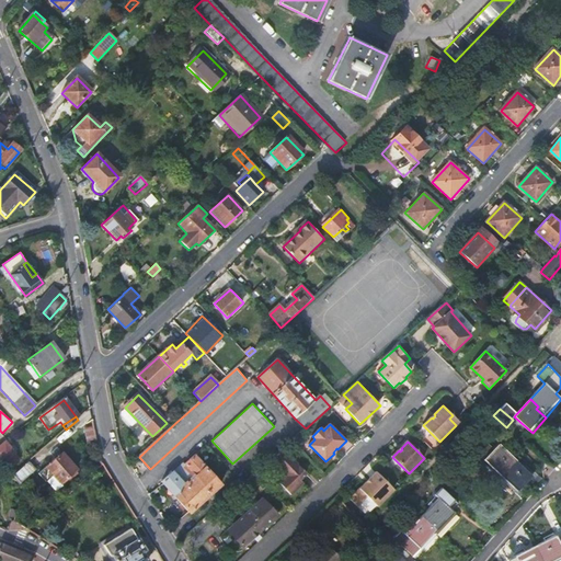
[(0,446),(0,462),(6,471),(16,462),(3,445),(0,446)]
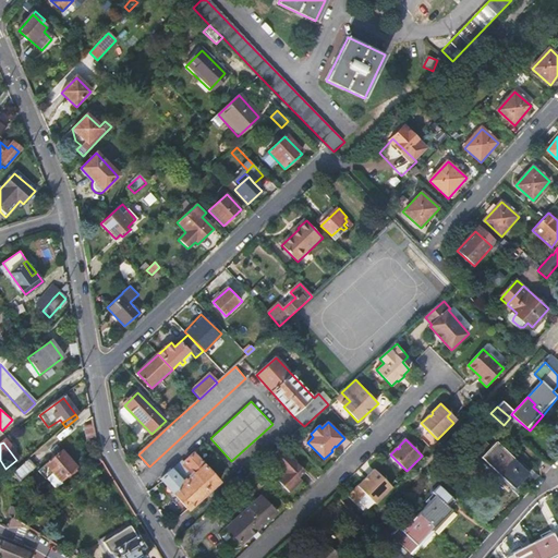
[(476,455),(482,460),(483,458),(498,471),(505,464),(507,466),(514,458),(498,443),(490,450),(485,445),(476,455)]
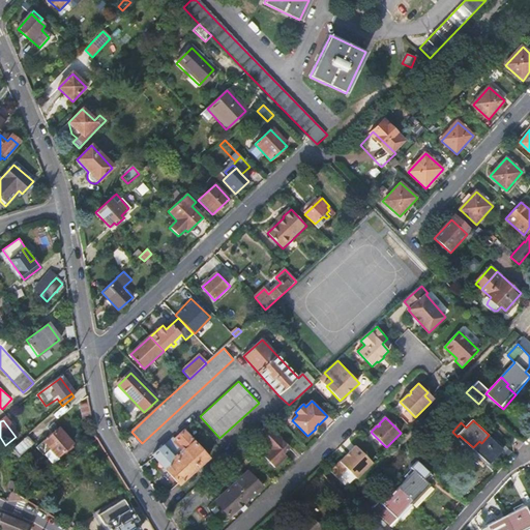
[(52,436),(37,449),(45,458),(45,457),(54,467),(60,461),(58,459),(72,443),(54,422),(46,430),(52,436)]
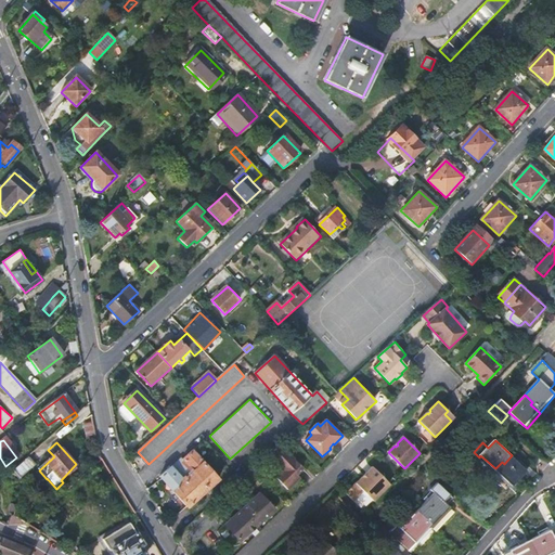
[(297,462),(280,444),(275,448),(269,454),(282,467),(282,472),(275,477),(287,490),(300,478),(297,474),(302,468),(297,462)]
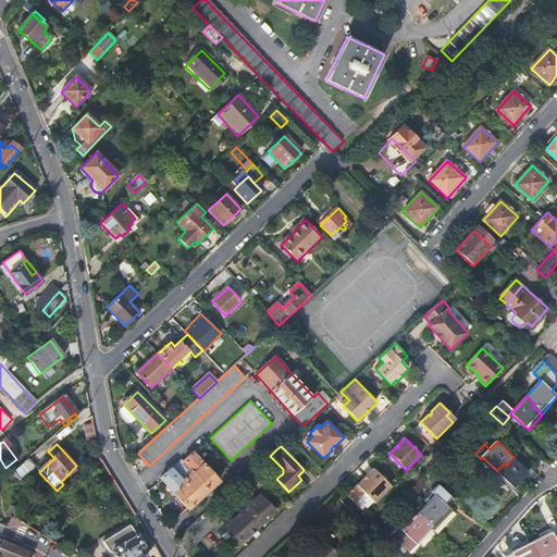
[(161,479),(189,509),(220,480),(194,453),(183,461),(192,470),(187,474),(189,475),(186,479),(184,477),(182,479),(172,468),(161,479)]
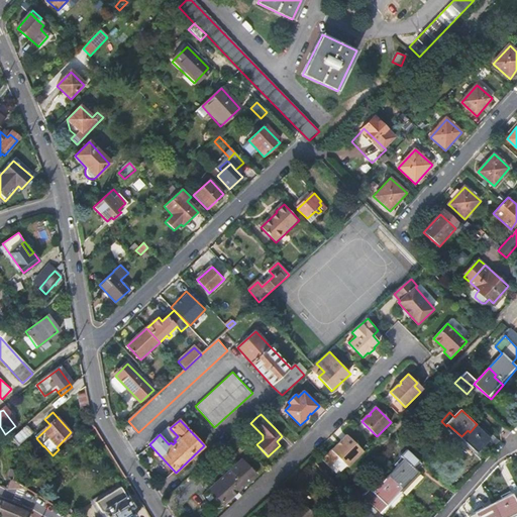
[(461,436),(479,452),(477,454),(483,459),(488,455),(494,448),(488,443),(493,439),(477,424),(470,432),(468,430),(461,436)]
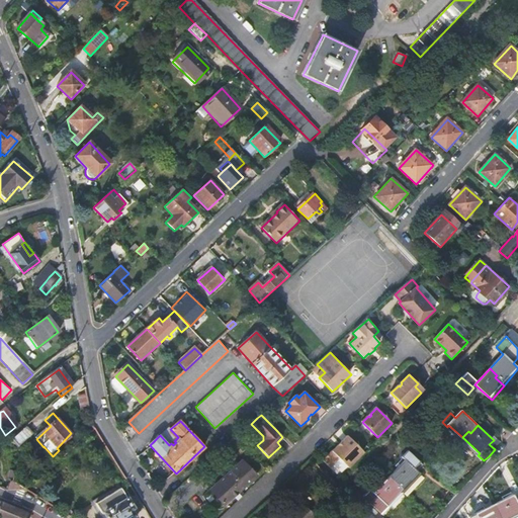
[(160,435),(169,445),(171,443),(173,445),(176,442),(174,441),(178,437),(170,429),(169,427),(160,435)]
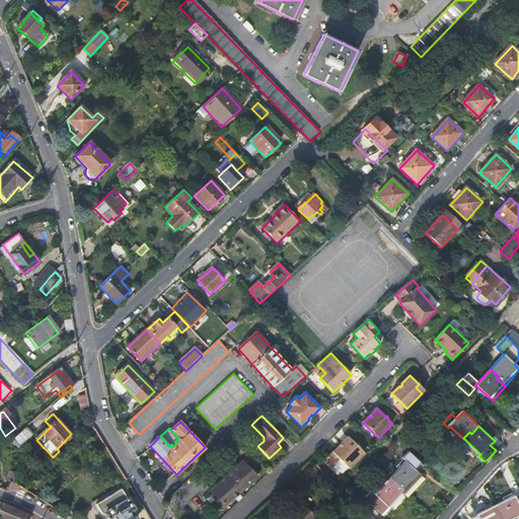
[(19,433),(6,443),(13,446),(23,438),(19,433)]
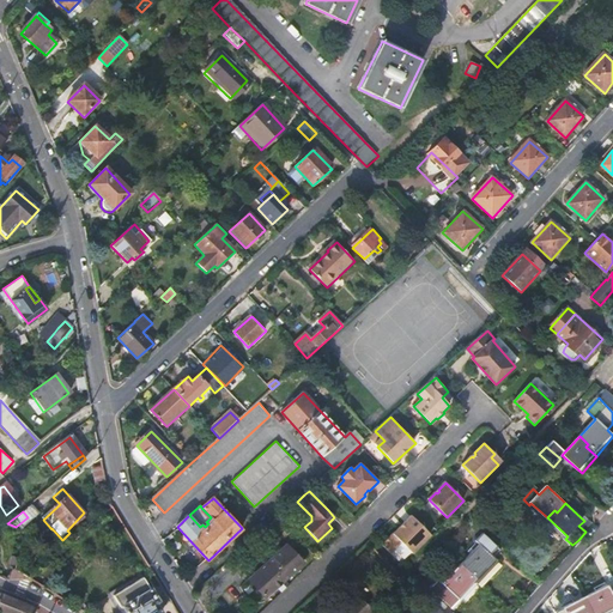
[(431,535),(412,516),(382,546),(390,553),(401,542),(412,553),(431,535)]
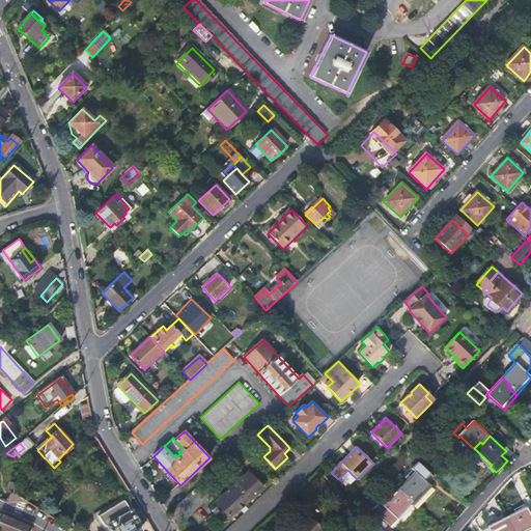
[(429,483),(415,470),(400,486),(408,494),(404,497),(411,503),(412,504),(429,483)]
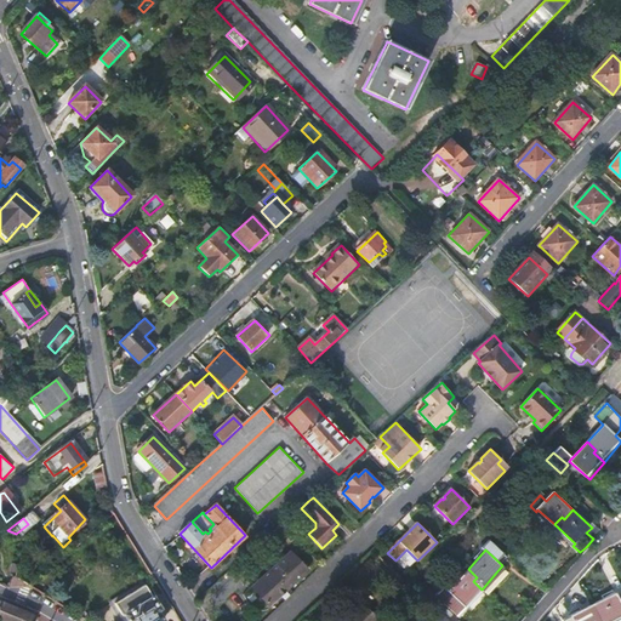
[(308,570),(292,551),(252,587),(268,605),(308,570)]
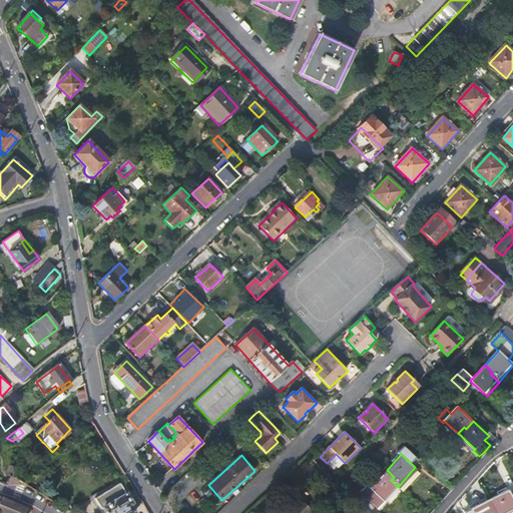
[(394,477),(387,470),(371,488),(367,485),(361,492),(379,508),(398,487),(397,486),(391,480),(394,477)]
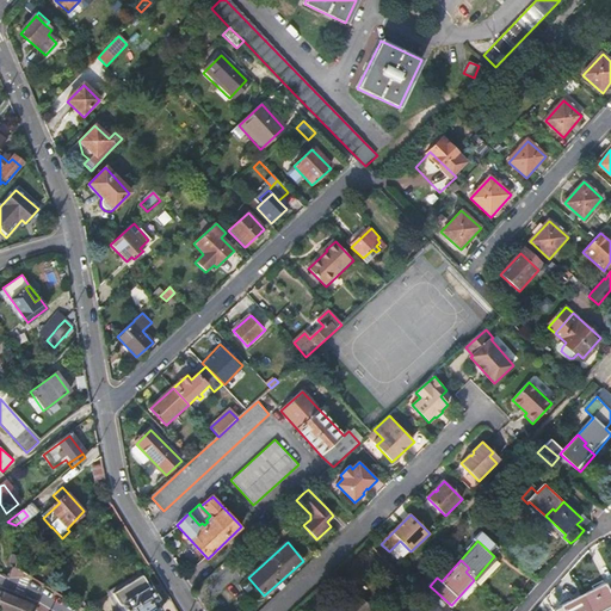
[(380,567),(393,581),(399,575),(386,561),(380,567)]
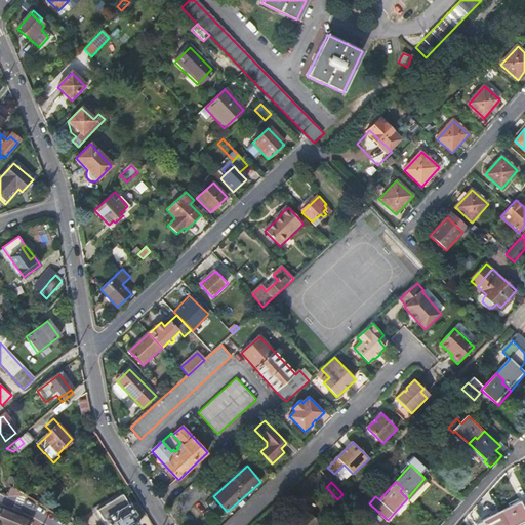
[(33,488),(26,496),(31,499),(37,492),(33,488)]
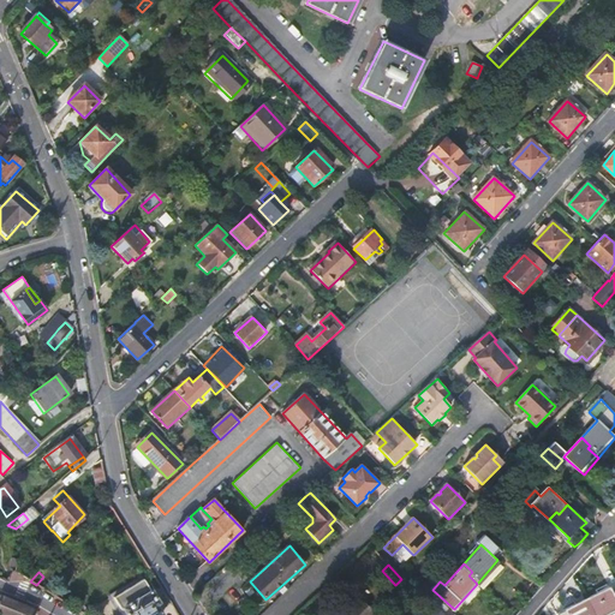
[(113,601),(121,614),(124,613),(125,614),(160,614),(157,609),(156,610),(154,608),(157,605),(143,581),(113,601)]
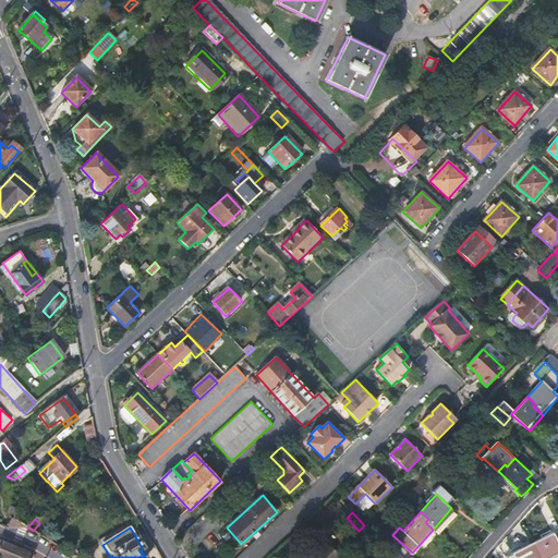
[(534,543),(537,550),(534,553),(536,557),(548,557),(557,553),(557,540),(557,541),(553,533),(534,543)]
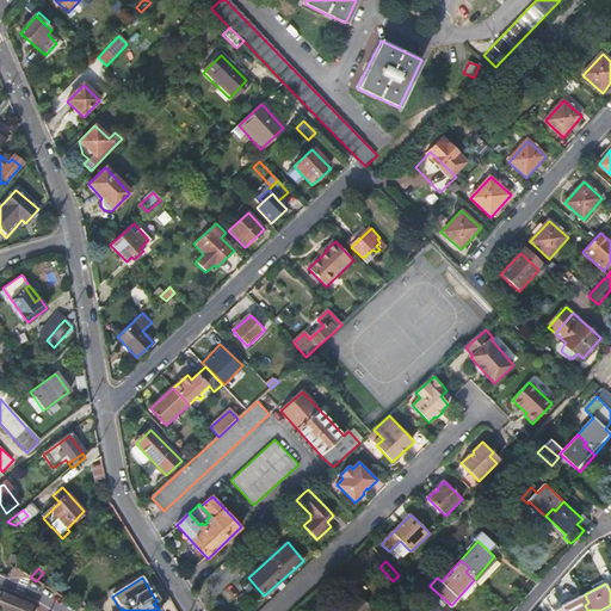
[(0,594),(0,610),(43,610),(35,606),(34,605),(8,596),(1,592),(0,594)]
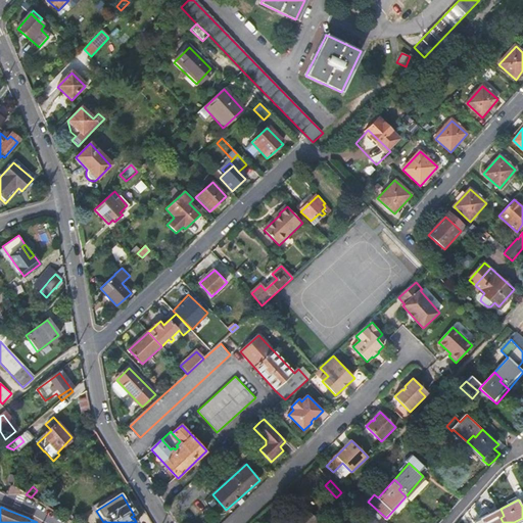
[(480,519),(481,522),(503,522),(501,518),(504,516),(501,509),(480,519)]
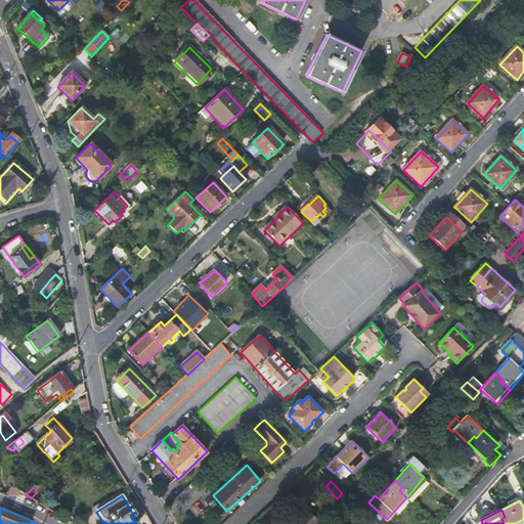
[(312,523),(316,521),(307,513),(296,523),(312,523)]
